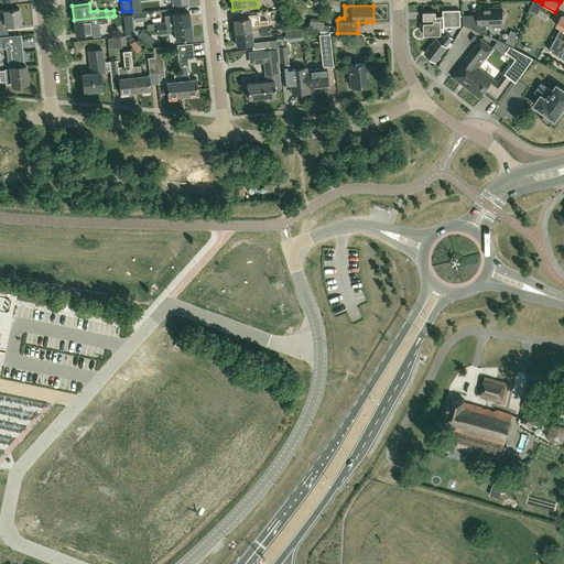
[(501,8),(478,9),(478,14),(469,14),(469,28),(486,34),(487,32),(486,25),(488,23),(502,23),(502,15),(505,12),(502,9),(501,8)]
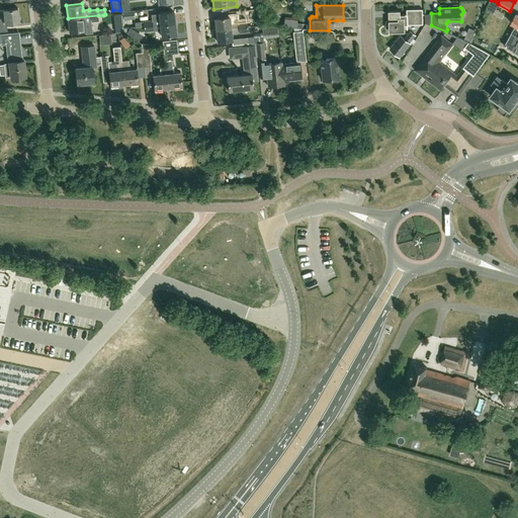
[(5,23),(19,21),(17,8),(3,9),(5,23)]
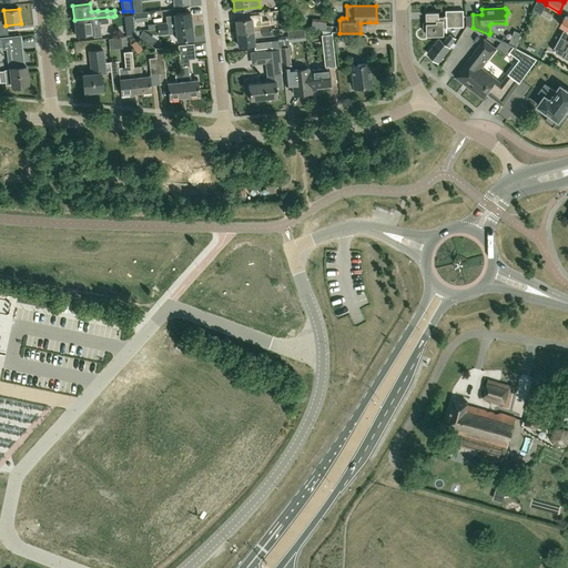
[(463,10),(446,11),(446,19),(439,19),(439,11),(427,12),(427,20),(436,19),(437,22),(424,22),(424,30),(427,30),(427,34),(444,34),(444,27),(464,27),(463,10)]
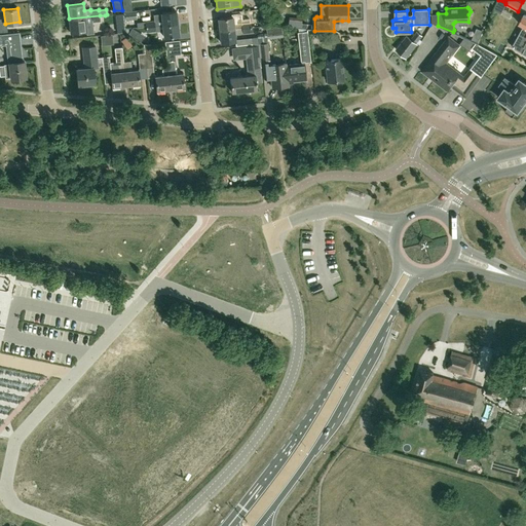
[(125,21),(137,19),(136,11),(125,12),(125,21)]
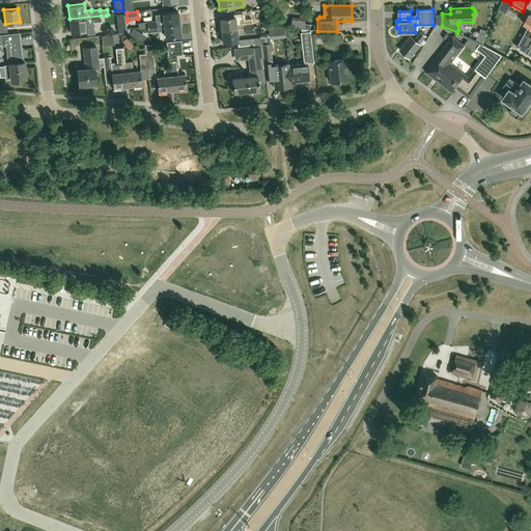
[(147,27),(178,23),(177,11),(163,12),(164,20),(156,21),(147,22),(143,22),(143,27),(147,27)]
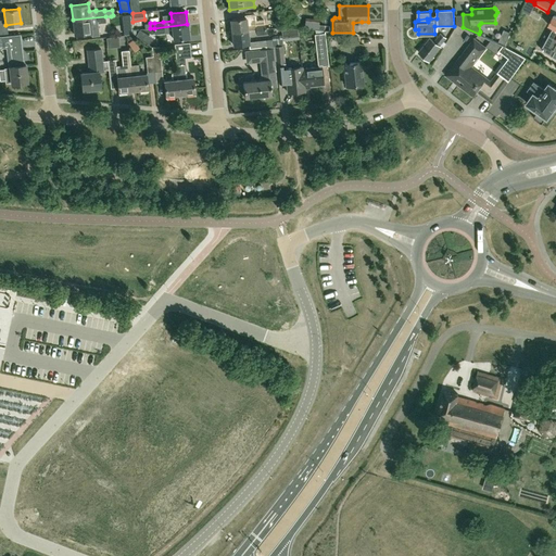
[(117,26),(131,23),(129,14),(115,17),(117,26)]
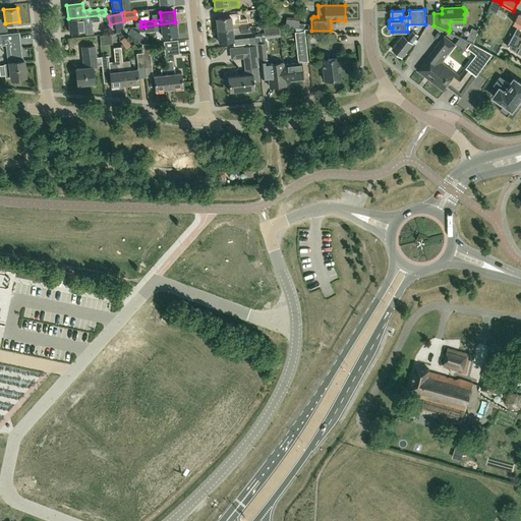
[(99,21),(99,15),(68,18),(69,32),(85,31),(87,34),(93,33),(92,21),(99,21)]
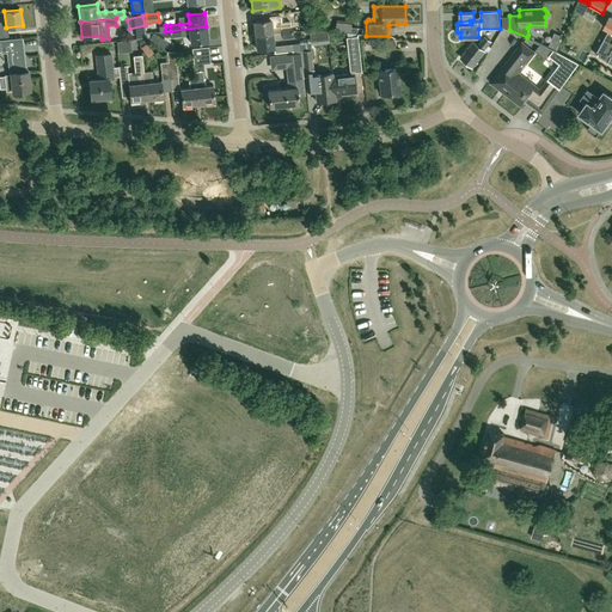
[(254,22),(256,36),(273,34),(271,19),(254,22)]
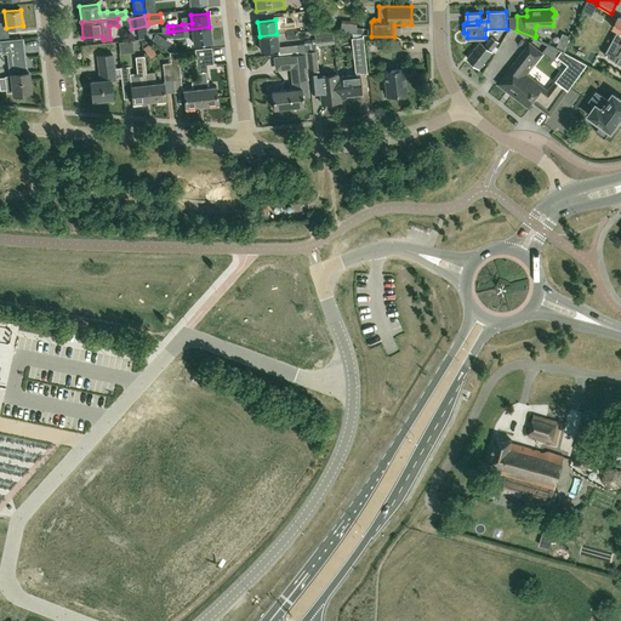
[(340,32),(355,33),(355,28),(357,22),(341,20),(340,32)]
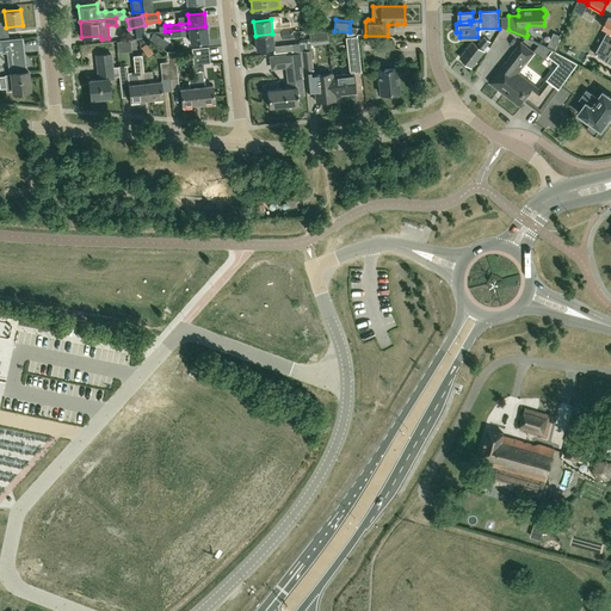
[(208,41),(205,26),(170,31),(171,37),(180,36),(190,36),(191,43),(208,41)]
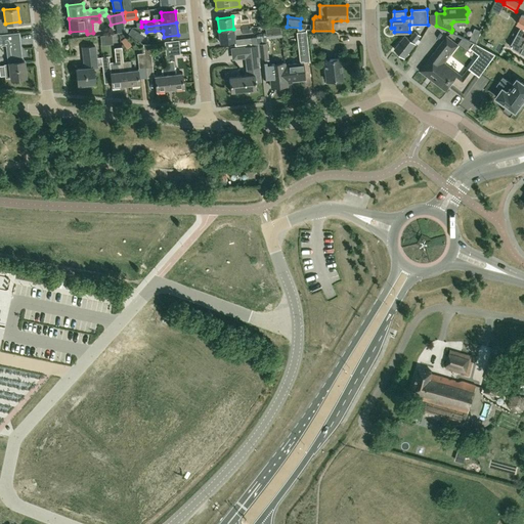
[(220,43),(234,41),(234,39),(233,34),(242,33),(251,32),(250,27),(241,28),(233,29),(219,31),(220,43)]
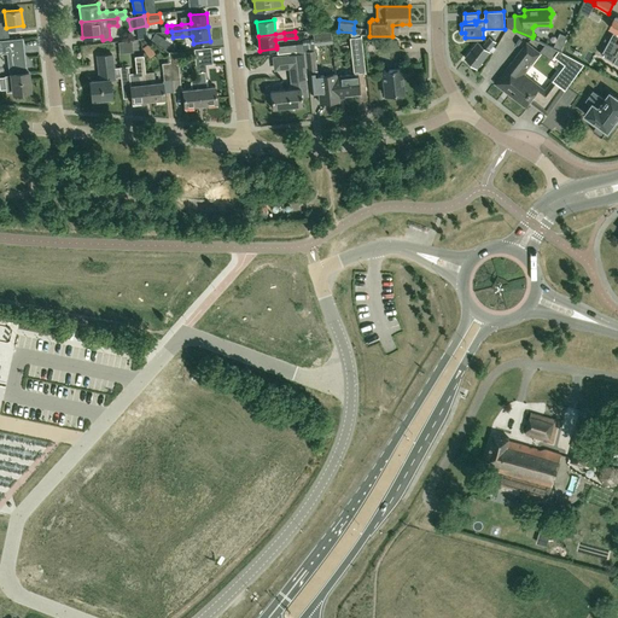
[(558,50),(560,51),(567,36),(559,33),(553,47),(558,50)]
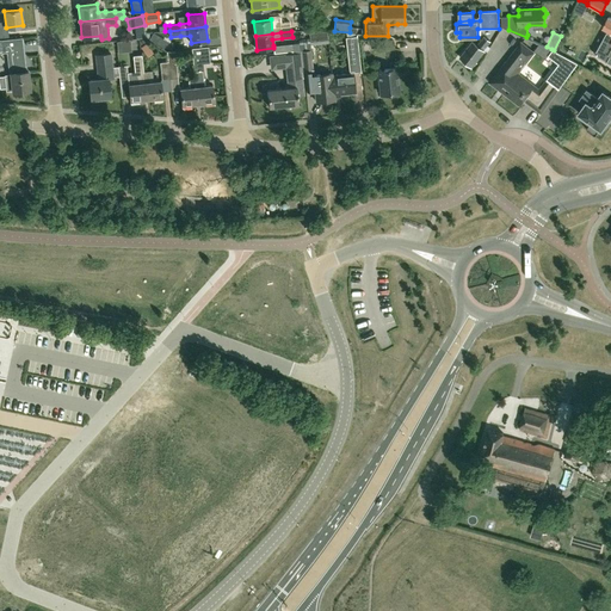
[(357,36),(346,37),(347,57),(359,56),(357,36)]
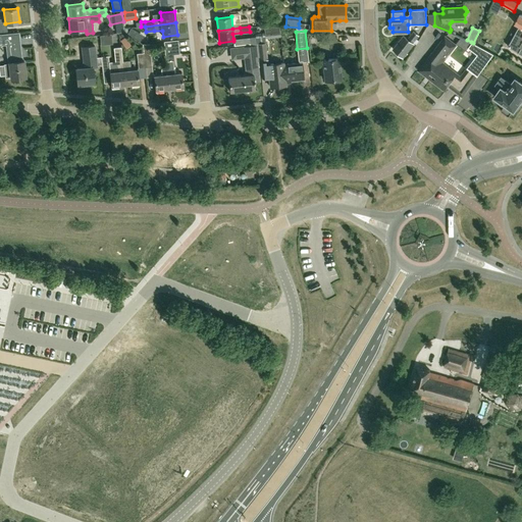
[(412,43),(419,35),(413,31),(407,39),(403,36),(393,48),(403,57),(414,44),(412,43)]
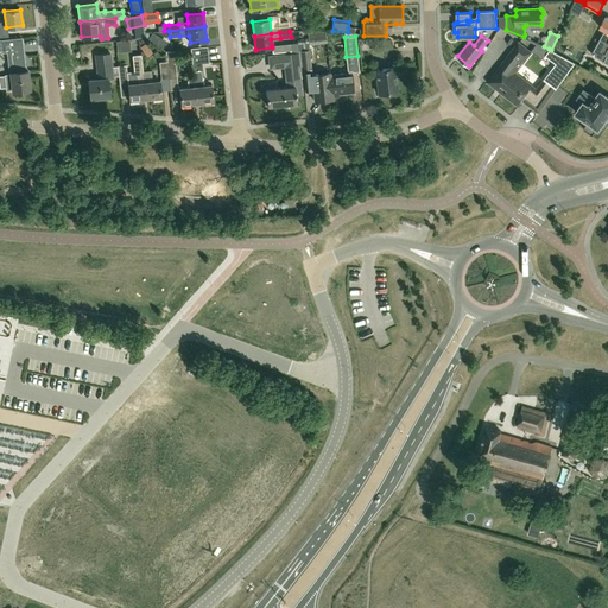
[(379,51),(392,50),(392,39),(378,42),(379,51)]
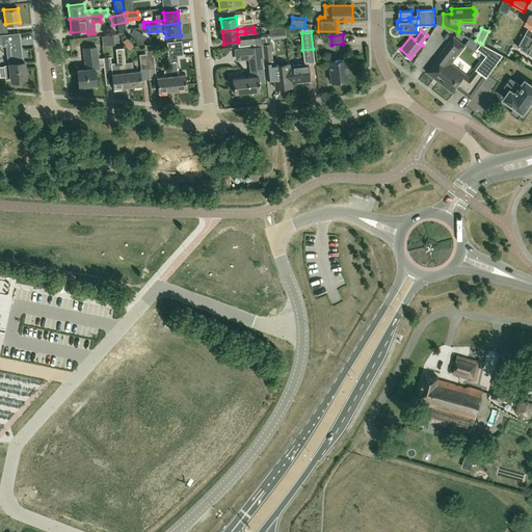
[(135,45),(129,36),(128,37),(123,41),(129,49),(135,45)]
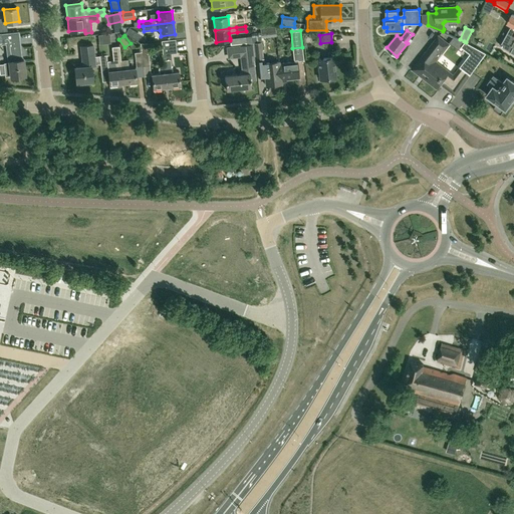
[(18,54),(16,36),(5,37),(6,45),(7,45),(8,55),(9,55),(9,61),(9,62),(3,63),(5,76),(10,76),(10,77),(25,75),(23,60),(18,60),(18,54)]
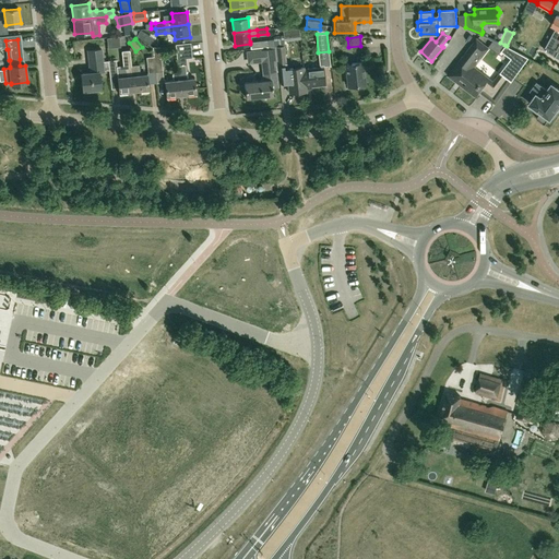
[(268,47),(274,46),(273,39),(251,42),(250,42),(250,44),(250,48),(262,47),(268,47)]
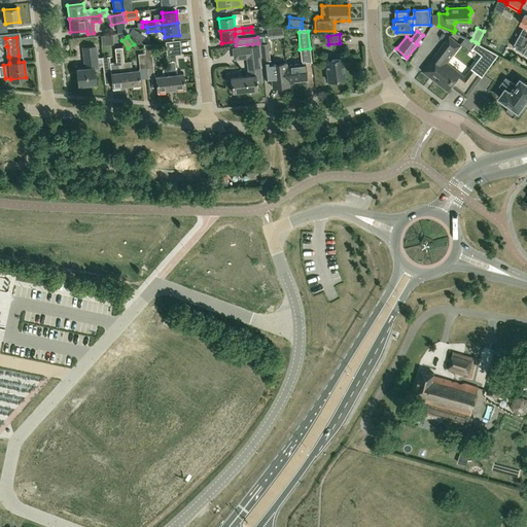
[(466,97),(498,55),(478,43),(476,42),(472,47),(482,54),(464,77),(446,63),(459,45),(449,37),(423,71),(448,90),(451,85),(466,97)]
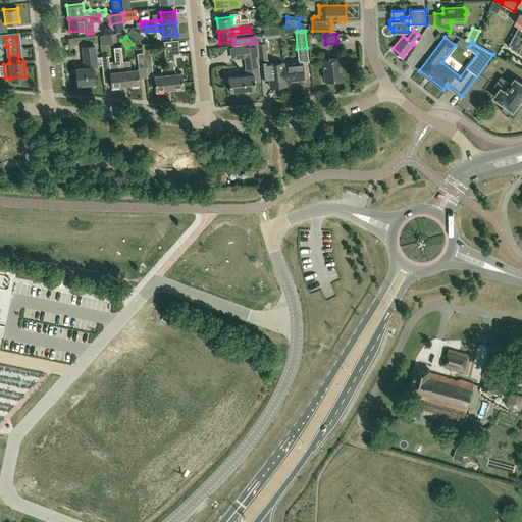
[(165,55),(179,53),(177,40),(164,42),(165,55)]
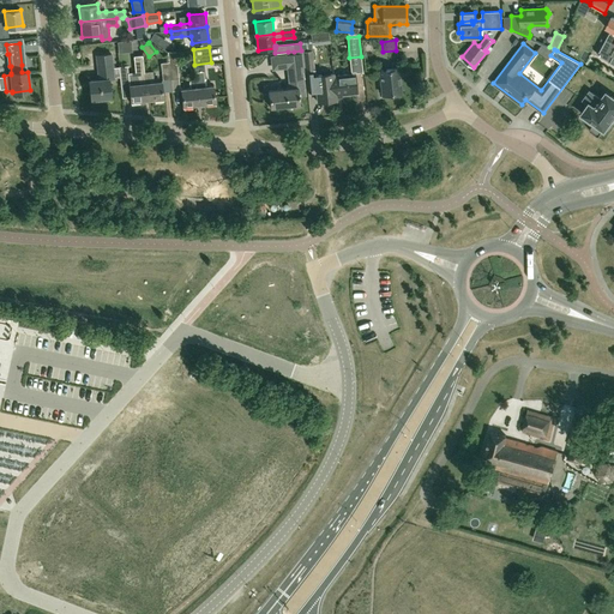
[(312,49),(302,50),(305,71),(314,70),(312,49)]
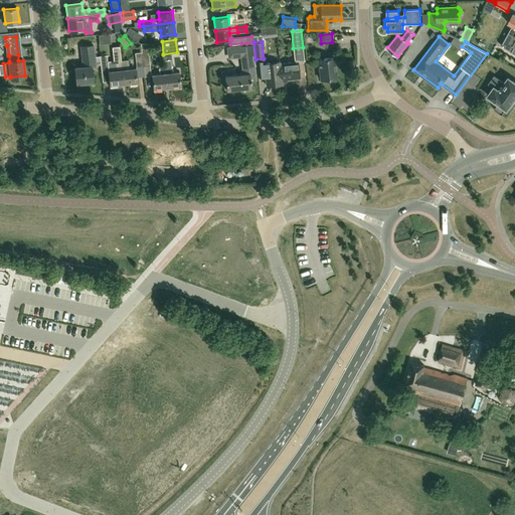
[(252,42),(246,43),(246,45),(239,46),(243,73),(225,76),(226,90),(251,87),(250,72),(255,72),(253,60),(254,59),(255,59),(253,42),(252,42)]
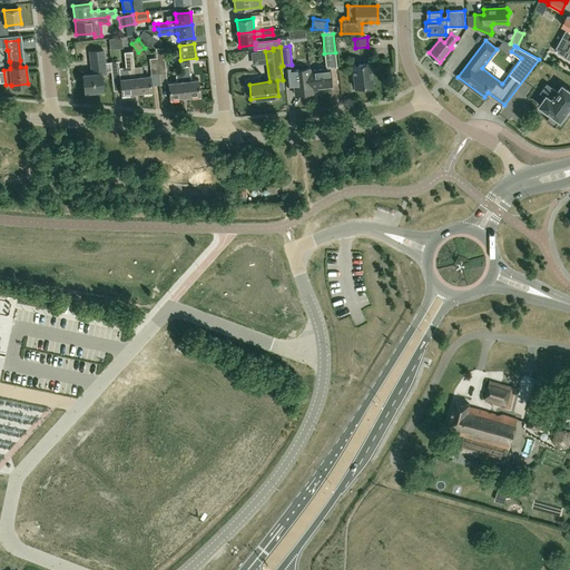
[(156,48),(157,57),(158,74),(166,72),(164,48),(156,48)]
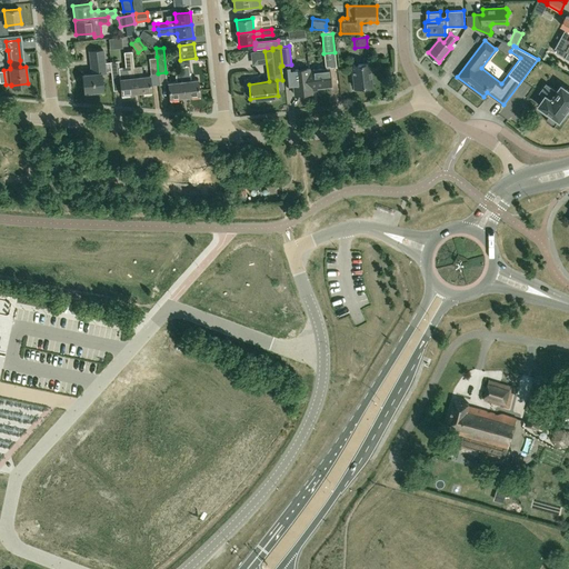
[(103,63),(103,59),(102,50),(89,51),(91,68),(92,73),(82,75),(83,92),(86,92),(86,93),(92,93),(91,91),(102,90),(101,73),(105,72),(103,63)]
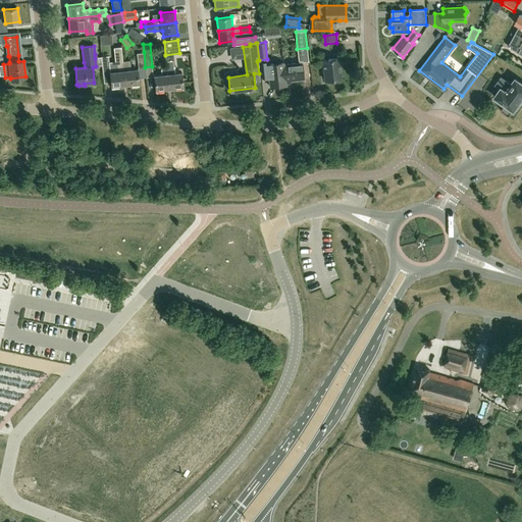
[(110,71),(111,87),(111,89),(118,88),(118,86),(125,85),(122,61),(121,47),(114,48),(116,62),(116,71),(110,71)]
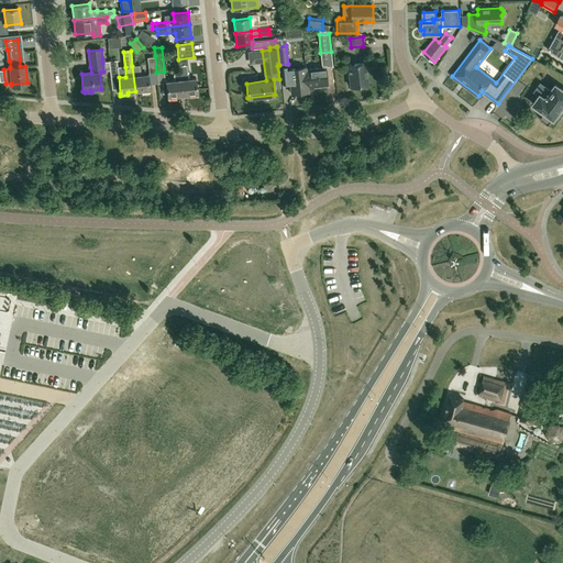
[(155,56),(147,57),(148,74),(156,73),(155,56)]
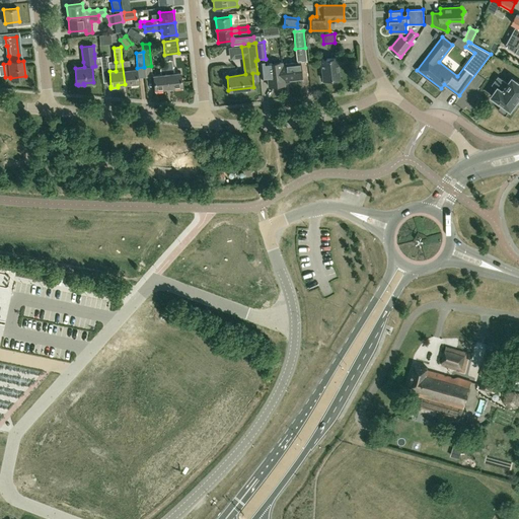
[(102,70),(109,70),(107,56),(100,57),(100,58),(100,60),(101,66),(102,70)]
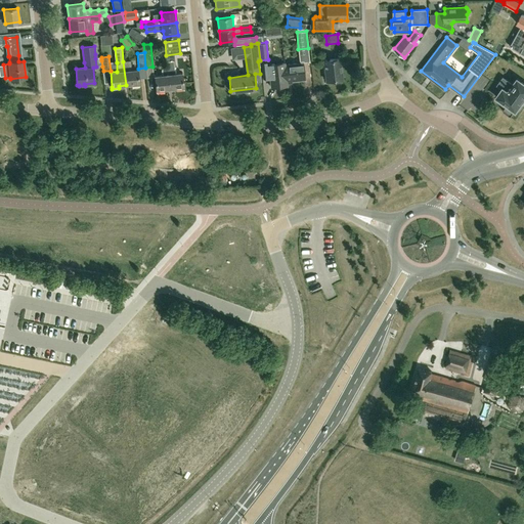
[(326,81),(342,79),(340,57),(323,59),(326,81)]
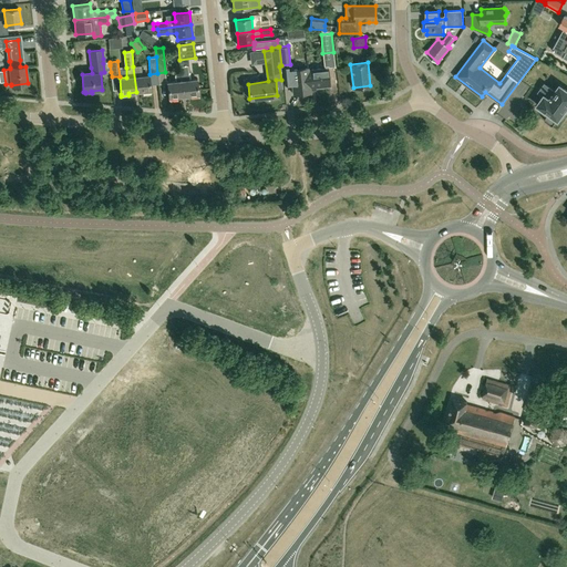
[(133,66),(136,92),(142,92),(143,92),(143,94),(151,93),(151,91),(150,84),(148,75),(146,75),(142,76),(141,65),(133,66)]
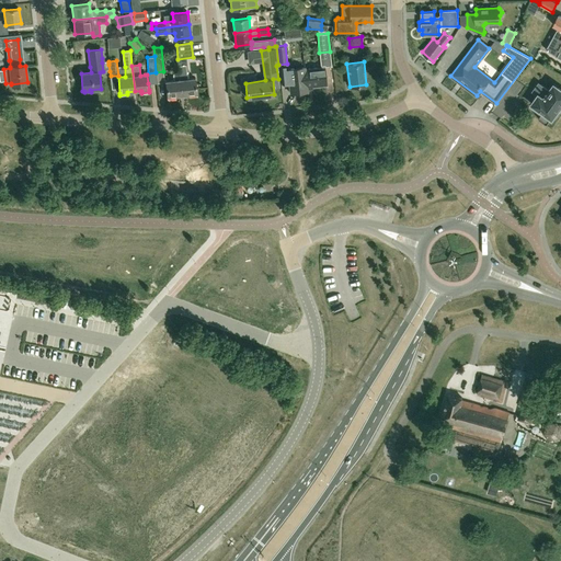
[(179,73),(182,95),(189,94),(189,96),(197,95),(195,78),(186,79),(185,65),(179,66),(179,73)]
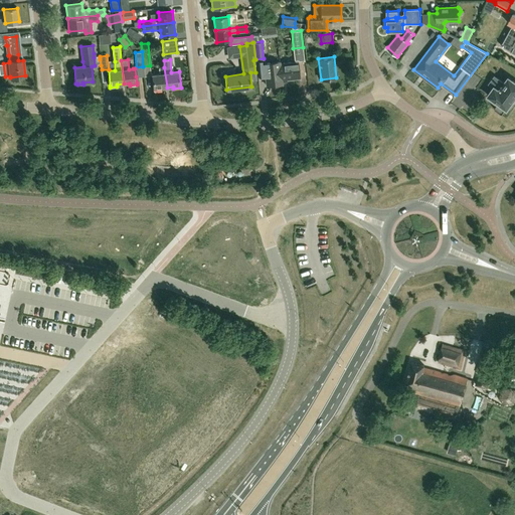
[(281,79),(299,77),(297,61),(280,63),(281,79)]
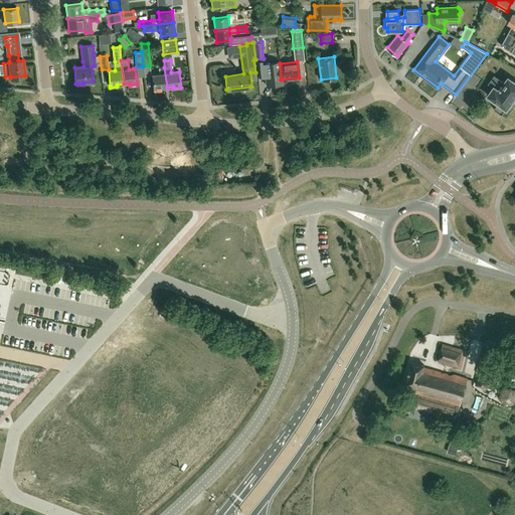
[(282,83),(281,79),(280,63),(279,62),(262,64),(263,68),(265,68),(267,86),(282,83)]
